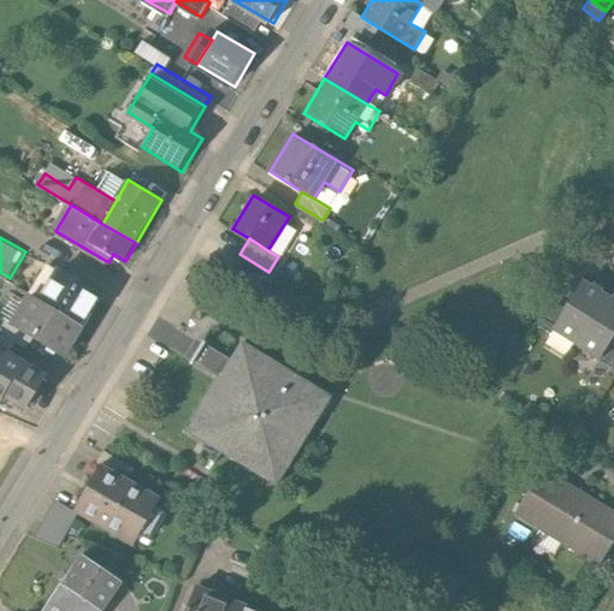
[(63,266),(43,300),(90,327),(110,294),(63,266)]
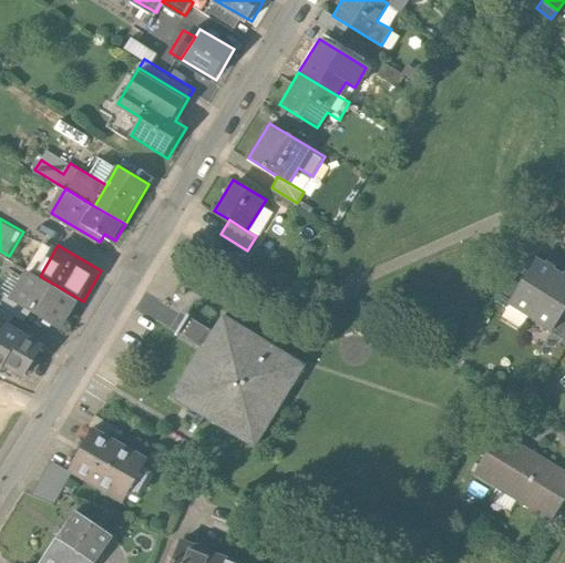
[(557,270),(534,256),(519,282),(504,305),(526,318),(557,270)]
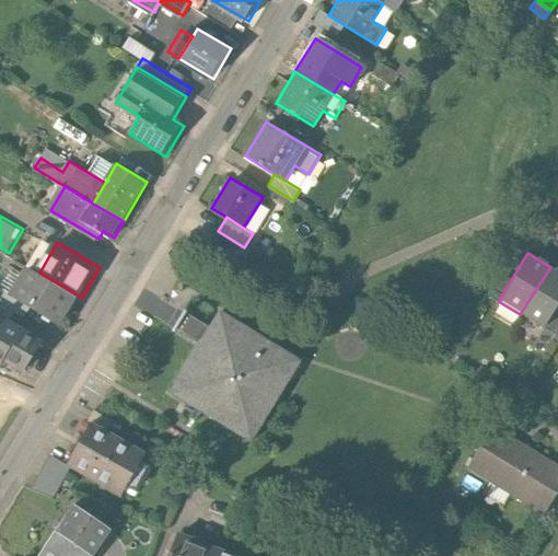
[(30,267),(13,294),(33,305),(66,325),(82,298),(39,273),(30,267)]
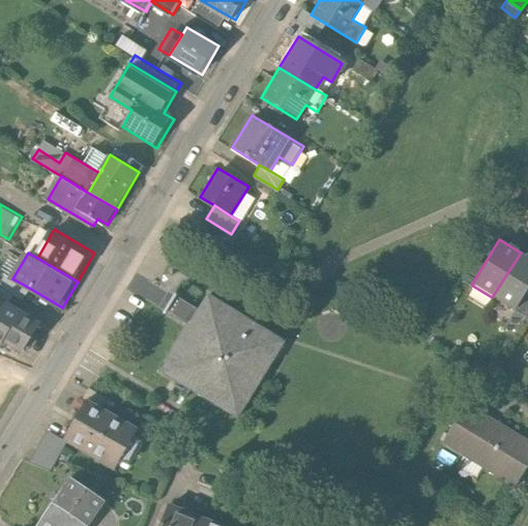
[(527,257),(521,253),(492,297),(514,311),(527,288),(527,257)]
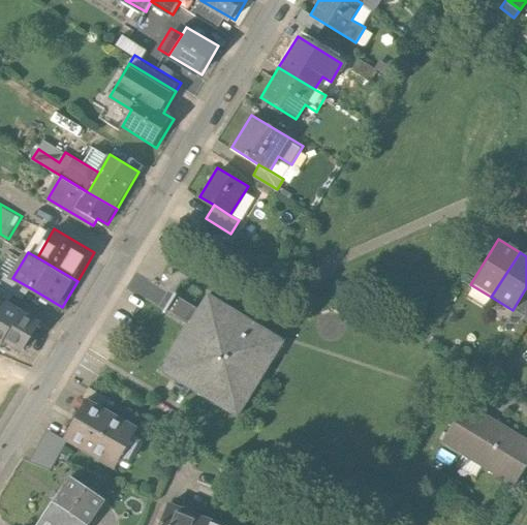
[(470,284),(484,263),(474,256),(461,278),(470,284)]
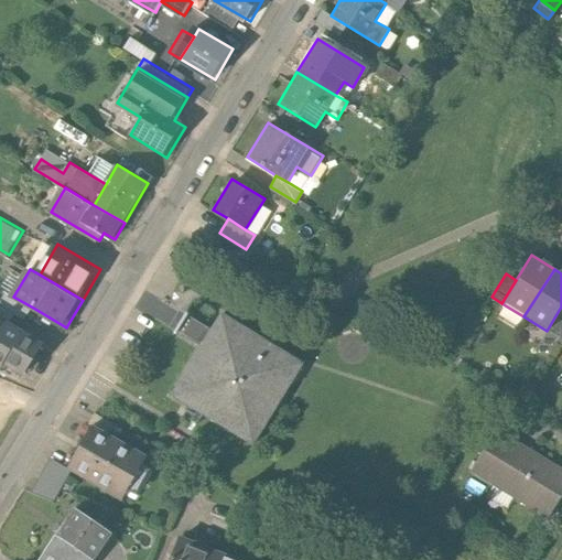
[(313,281),(304,276),(295,290),(304,295),(313,281)]
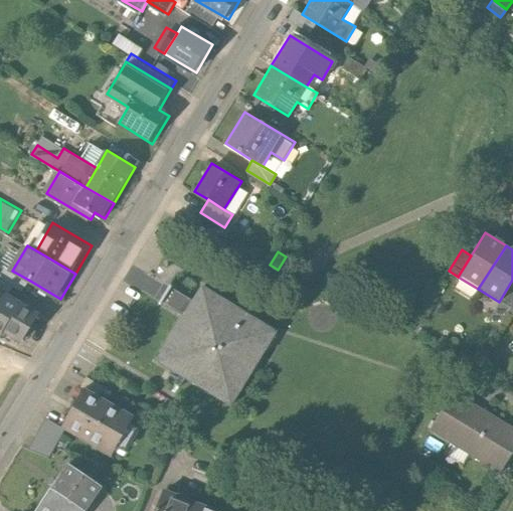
[(30,281),(12,271),(6,267),(0,276),(16,285),(24,290),(30,281)]
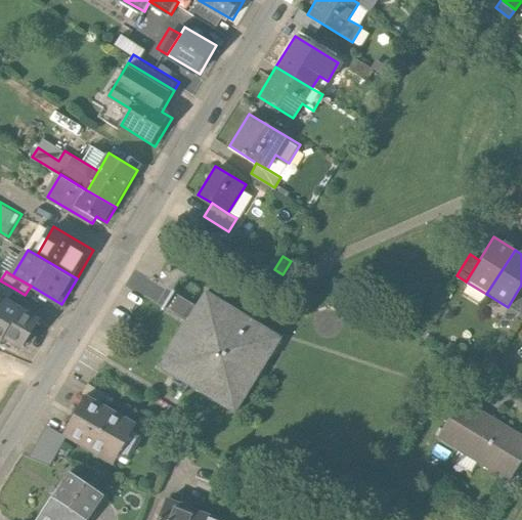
[(0,293),(10,300),(16,290),(0,280),(0,279),(0,293)]
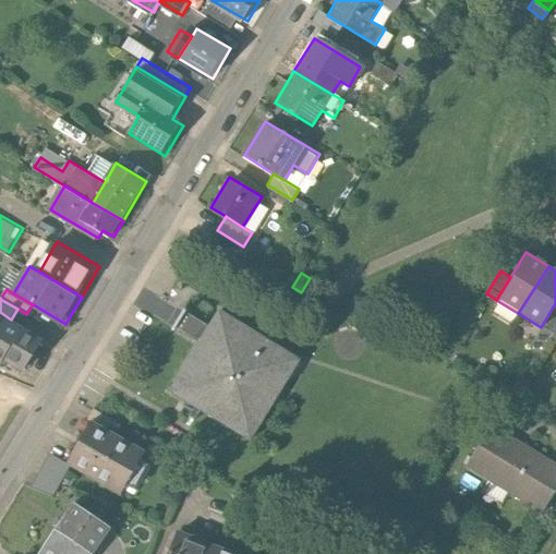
[(551,337),(555,328),(555,303),(541,327),(529,345),(541,352),(551,337)]
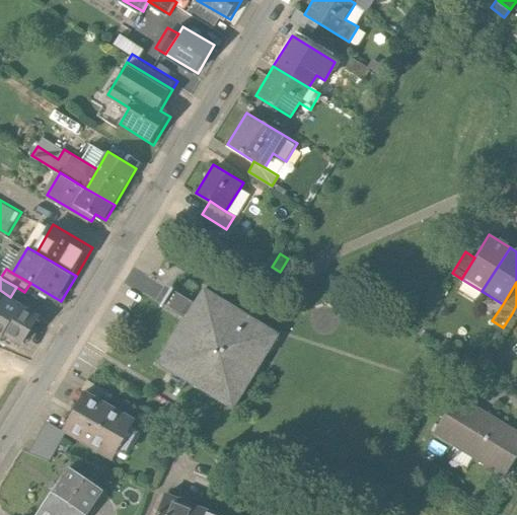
[(278,336),(202,288),(193,303),(182,318),(155,362),(231,410),(278,336)]
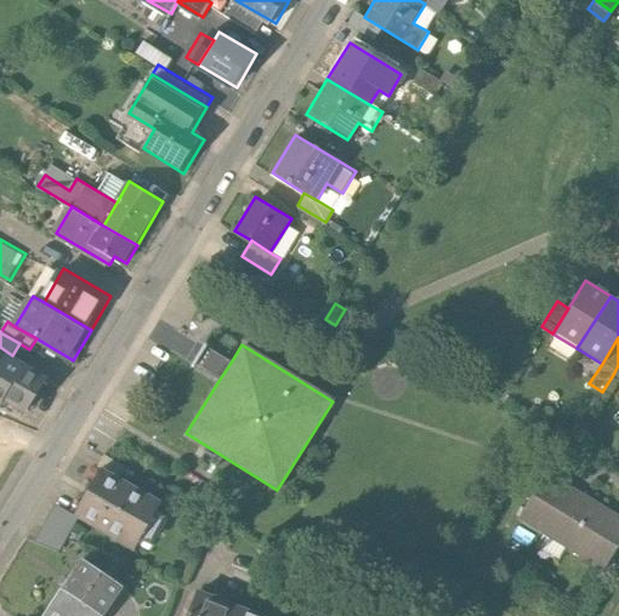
[(0,376),(43,399),(54,380),(12,355),(0,347),(0,376)]
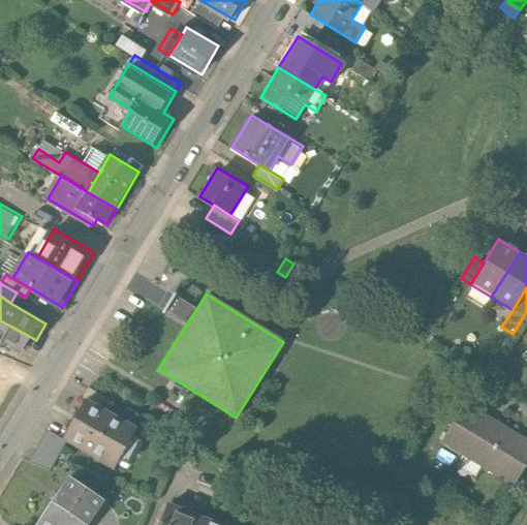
[(186,325),(196,309),(174,296),(164,310),(186,325)]
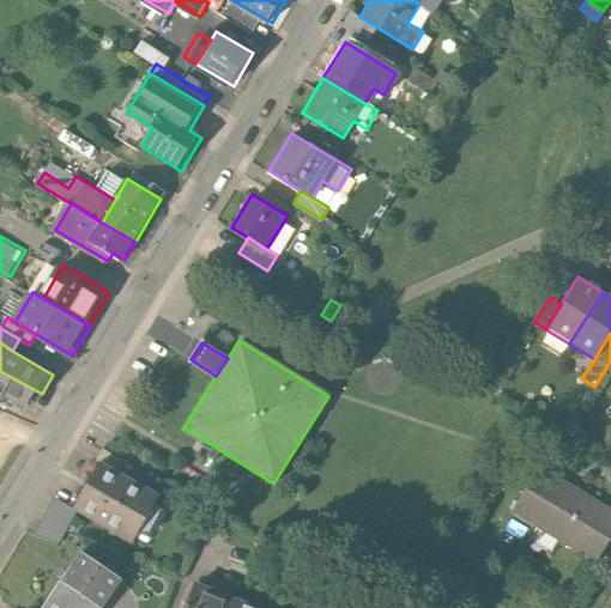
[(42,394),(0,371),(0,397),(7,402),(11,397),(31,411),(42,394)]
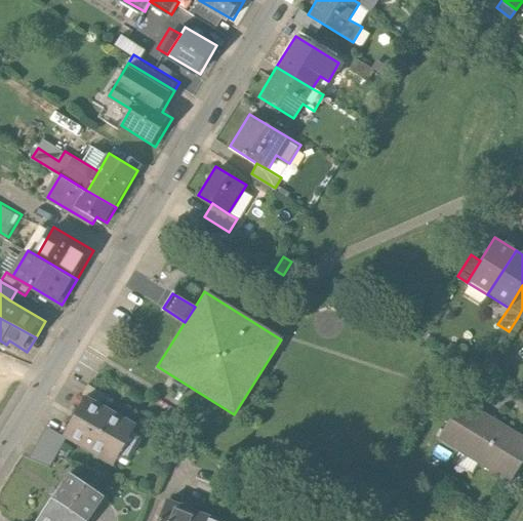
[(133,425),(82,395),(59,435),(65,438),(111,465),(133,425)]
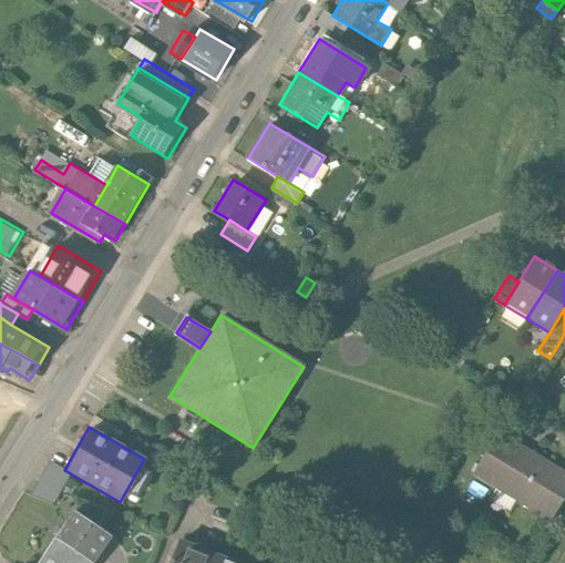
[(564,469),(500,429),(472,473),(552,522),(564,500),(564,469)]
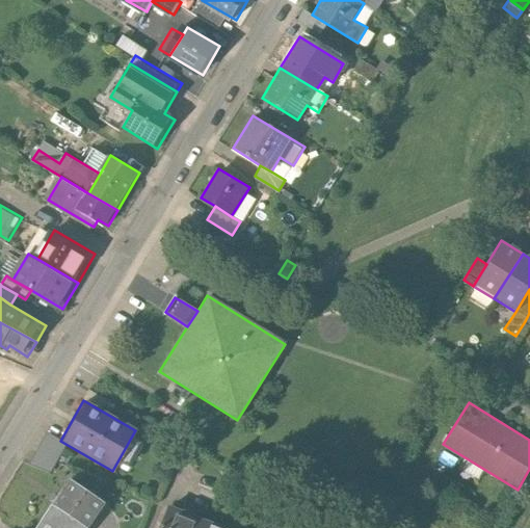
[(65,444),(60,441),(46,432),(35,450),(56,458),(65,444)]
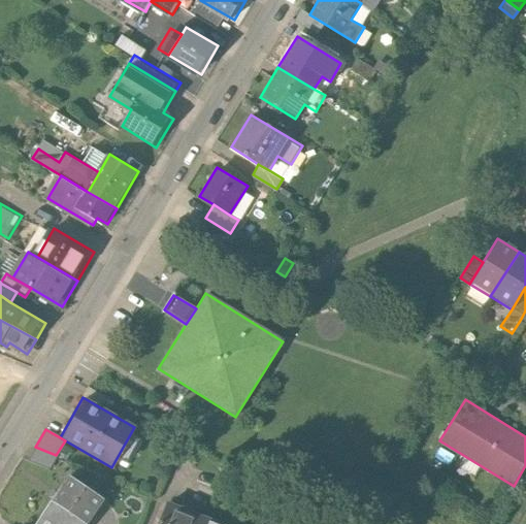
[(245,472),(234,465),(229,473),(240,481),(245,472)]
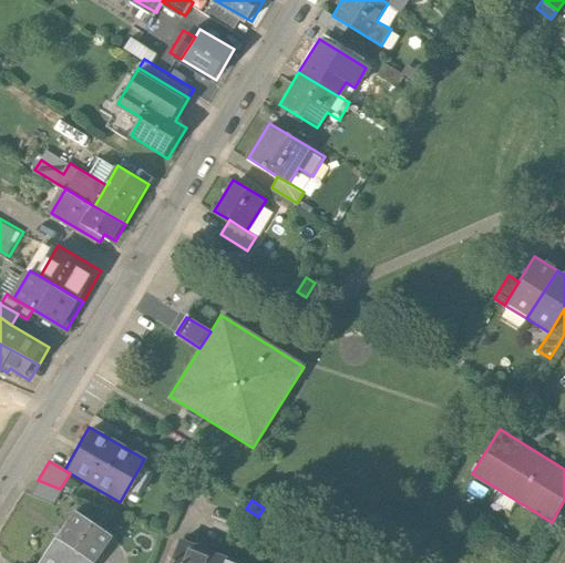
[(113,536),(76,510),(58,536),(95,562),(113,536)]
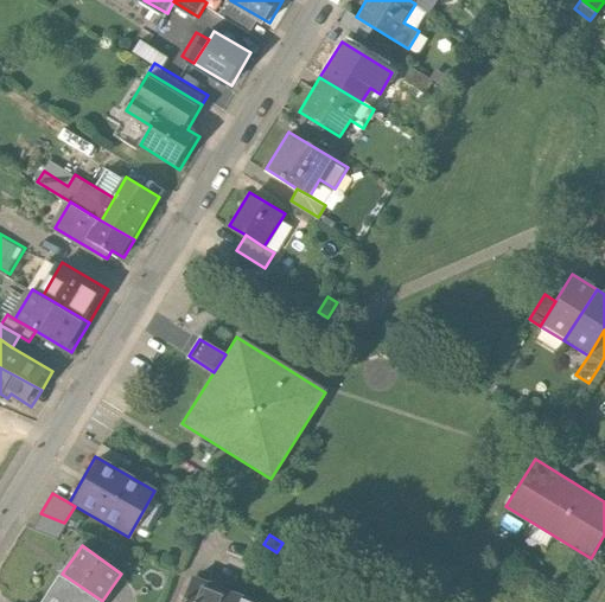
[(101,601),(102,601),(62,574),(45,599),(51,601),(101,601)]
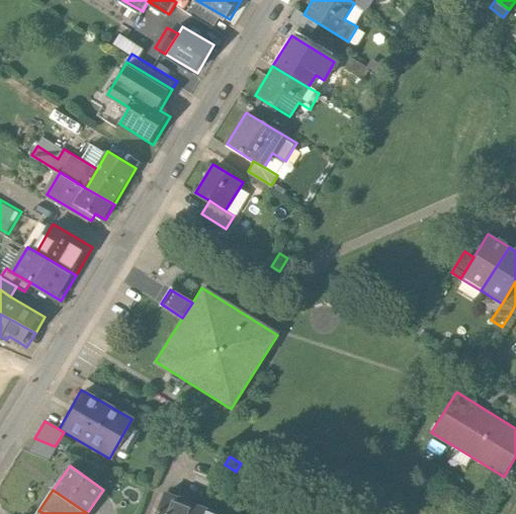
[(195,513),(199,506),(164,492),(154,513),(195,513)]
